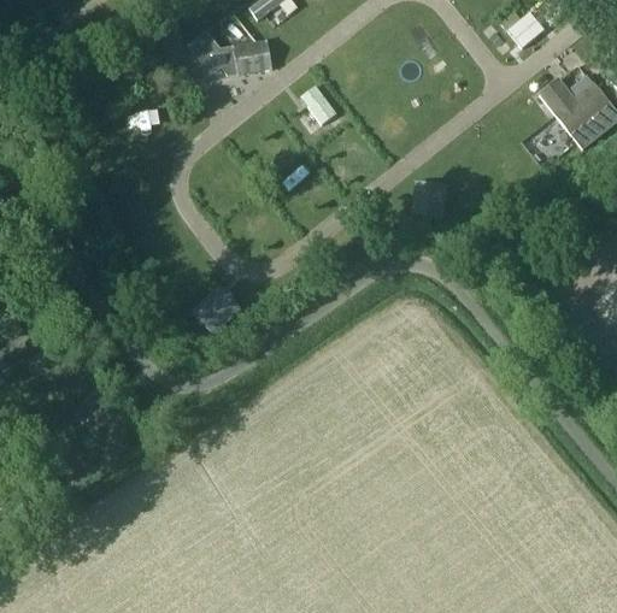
[(521,19),(513,11),(499,23),(522,48),(544,29),(529,12),(521,19)]
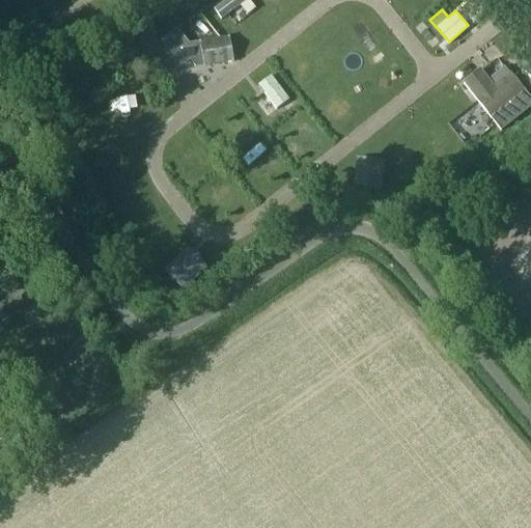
[(176,26),(164,35),(186,61),(190,57),(196,65),(233,59),(231,50),(229,34),(228,34),(189,40),(183,33),(176,26)]
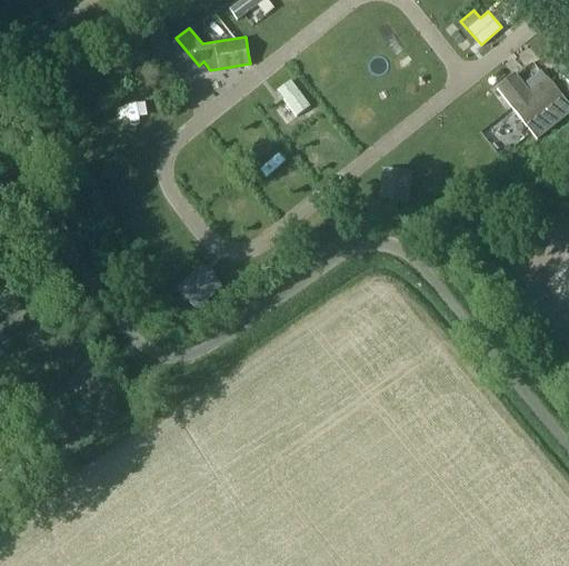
[(568,62),(558,72),(568,85),(568,62)]
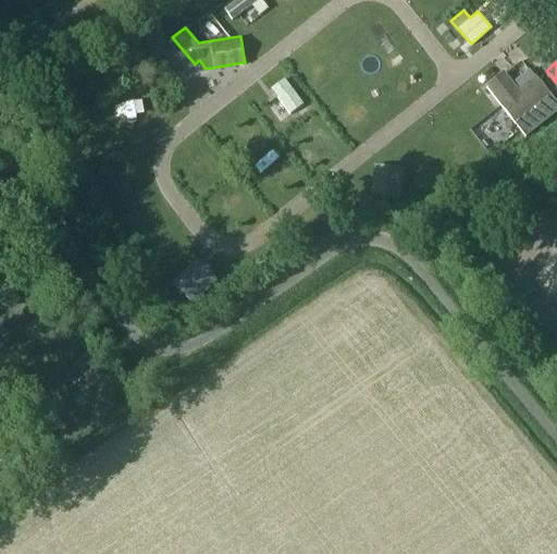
[(516,88),(502,71),(484,85),(524,136),(556,110),(556,105),(533,74),(516,88)]
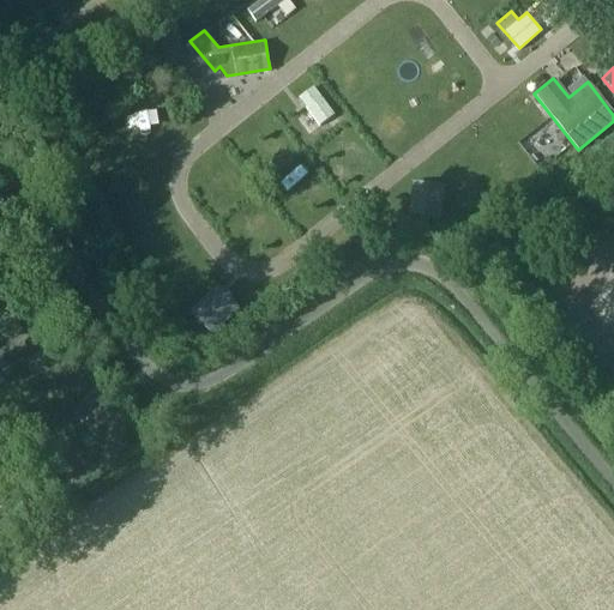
[(298,97),(318,124),(333,113),(312,85),(298,97)]
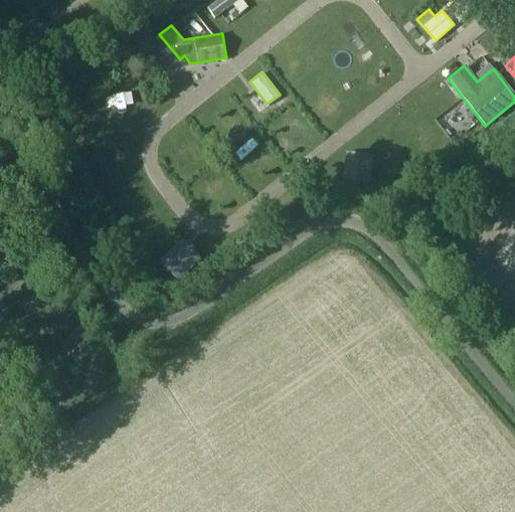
[(375,183),(381,155),(354,149),(347,177),(375,183)]
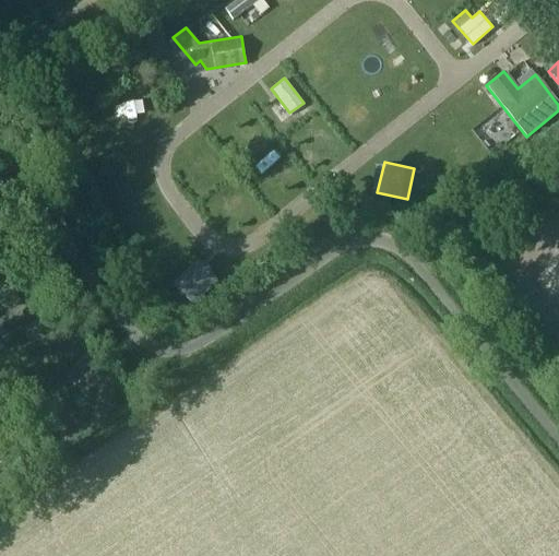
[(190,299),(230,280),(225,268),(185,287),(190,299)]
